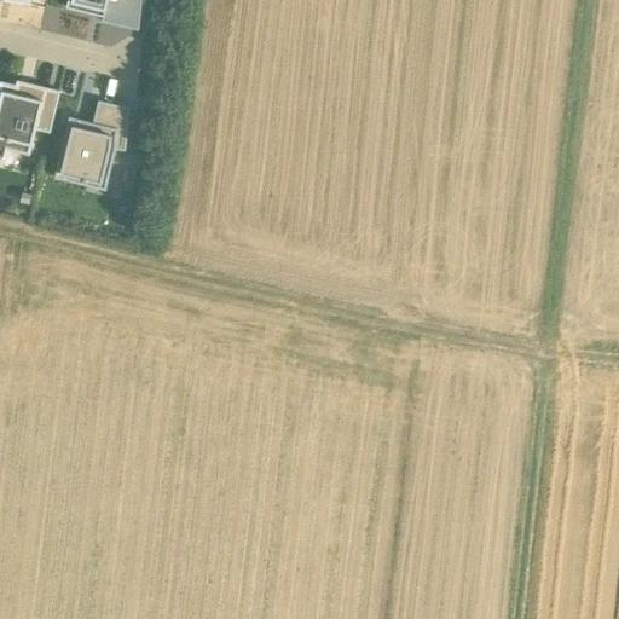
[(68,0),(67,9),(103,16),(105,0),(68,0)]
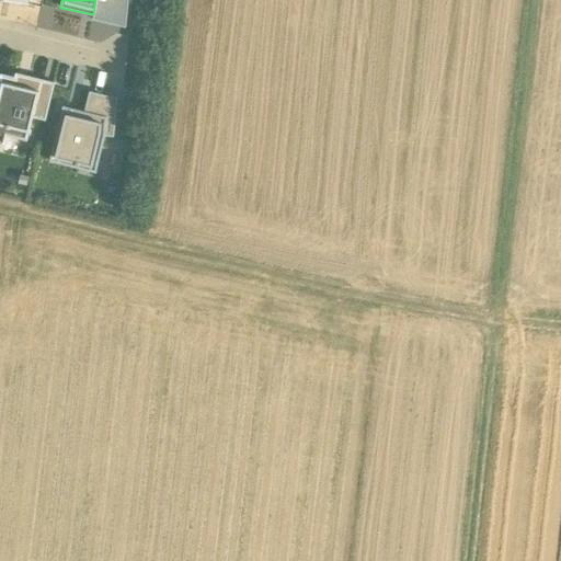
[(95,0),(93,14),(93,21),(125,29),(127,0),(95,0)]
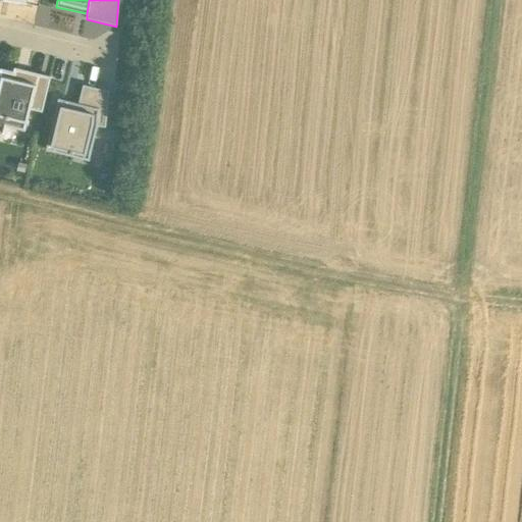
[(27,75),(1,69),(0,72),(0,125),(25,132),(30,110),(34,97),(22,94),(27,75)]
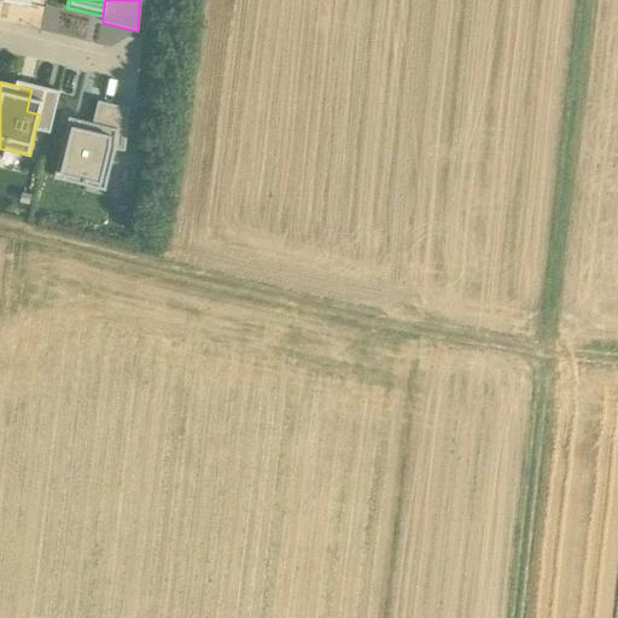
[(50,134),(60,92),(33,85),(31,89),(27,111),(40,115),(35,130),(50,134)]
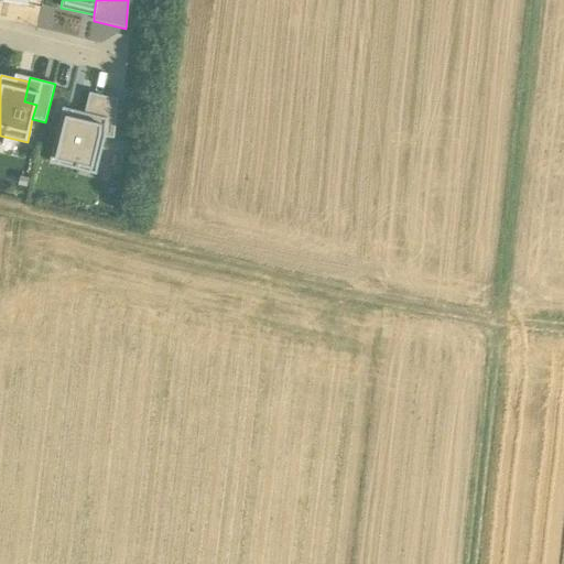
[(120,98),(89,94),(85,112),(109,118),(105,138),(114,139),(120,98)]
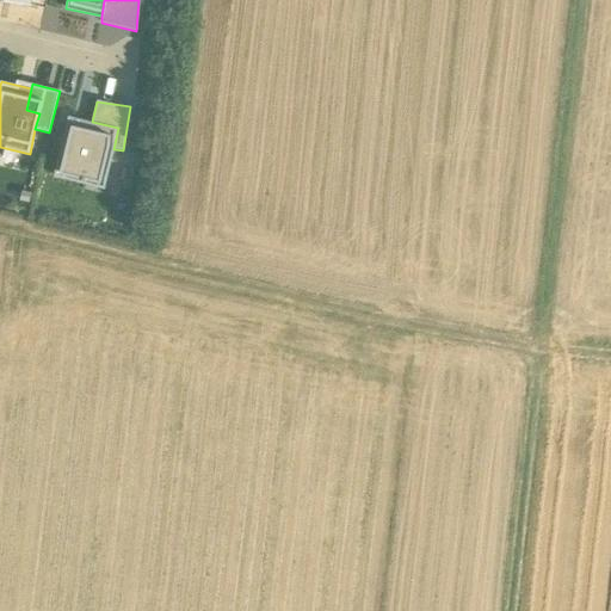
[(92,122),(68,117),(55,177),(84,184),(85,180),(86,181),(87,179),(102,183),(102,181),(106,181),(113,149),(118,128),(92,122)]
